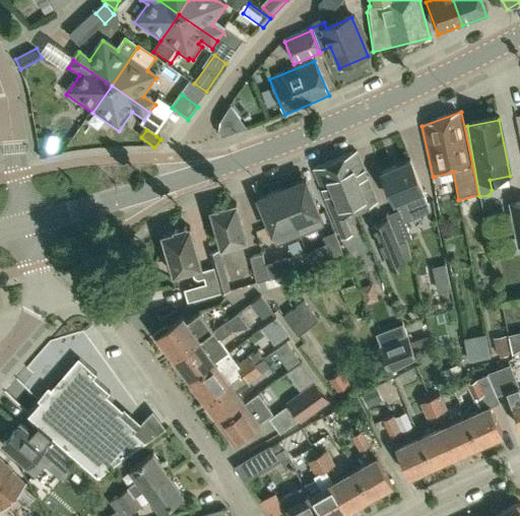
[(53,153),(55,142),(42,139),(40,150),(53,153)]
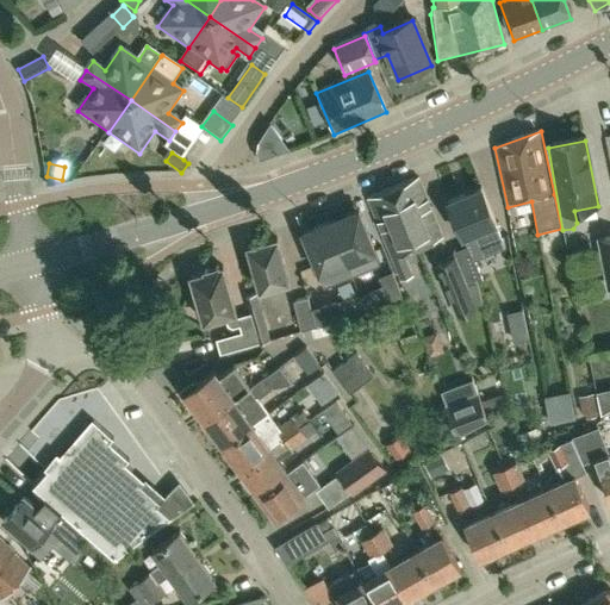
[(411,278),(403,256),(441,241),(417,181),(367,201),(400,282),(411,278)]
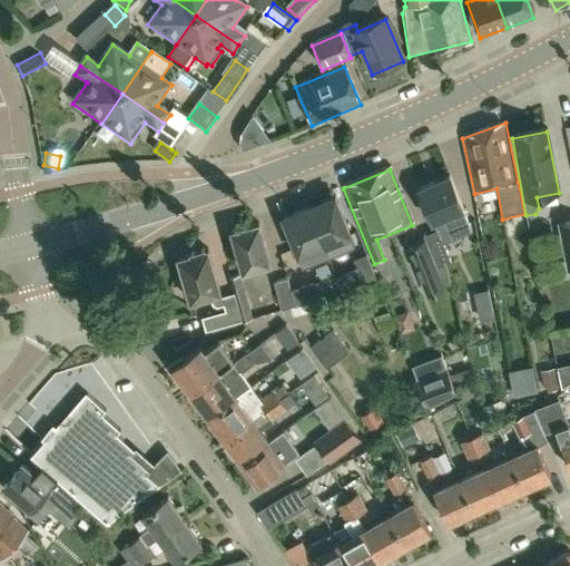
[(439,237),(455,231),(457,233),(469,227),(462,211),(462,210),(450,178),(418,191),(431,224),(432,224),(436,233),(422,238),(424,244),(434,270),(450,264),(439,237)]
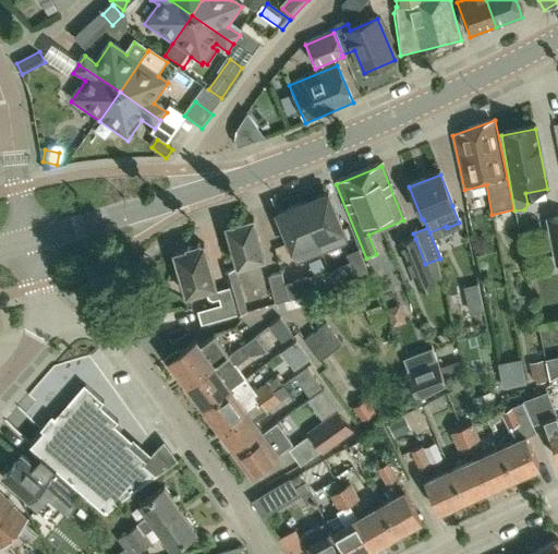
[(327,195),(276,214),(290,252),(294,264),(320,254),(346,244),(341,232),(327,195)]
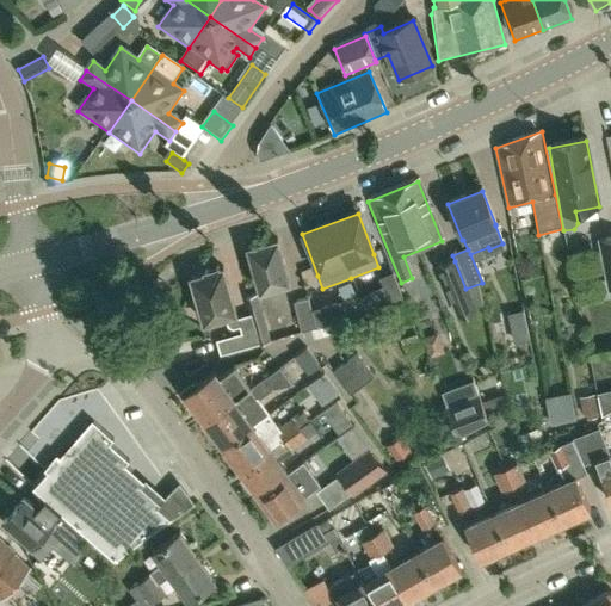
[(276,240),(247,247),(258,291),(288,284),(276,240)]
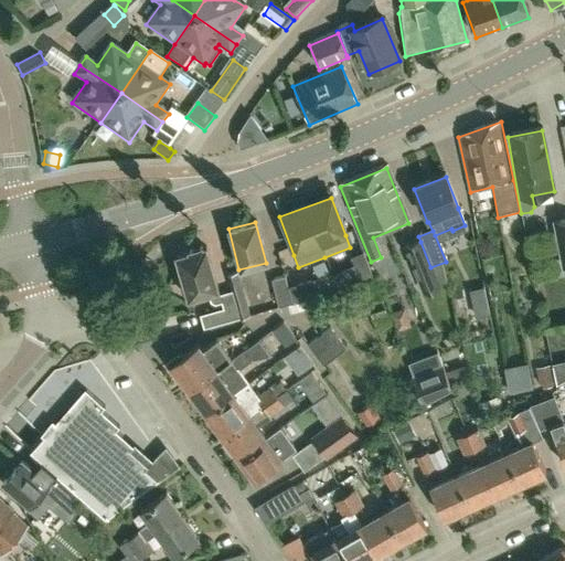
[(564,222),(554,225),(563,268),(564,267),(564,222)]
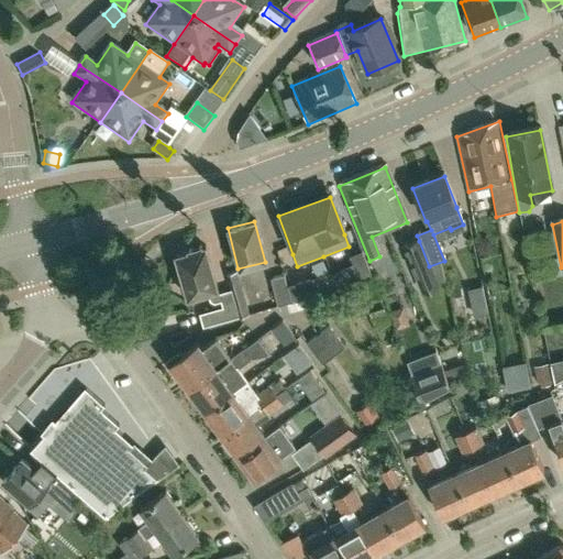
[(432,273),(429,266),(419,241),(401,248),(420,294),(437,287),(432,273)]
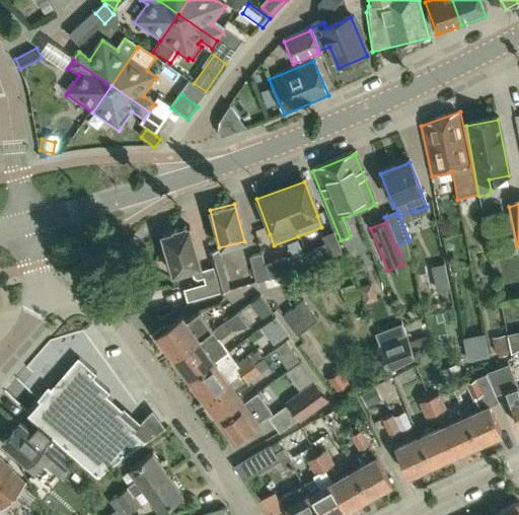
[(197,278),(203,277),(208,295),(221,291),(213,267),(212,267),(202,270),(200,266),(199,266),(186,227),(158,236),(165,258),(163,262),(166,270),(170,272),(171,276),(191,269),(193,276),(197,278)]
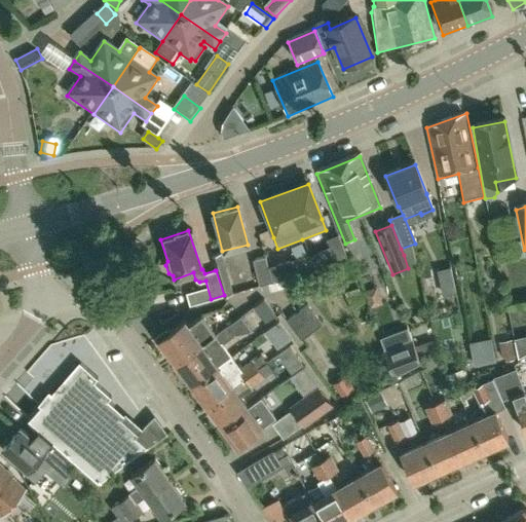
[(334,265),(345,261),(336,237),(325,241),(334,265)]
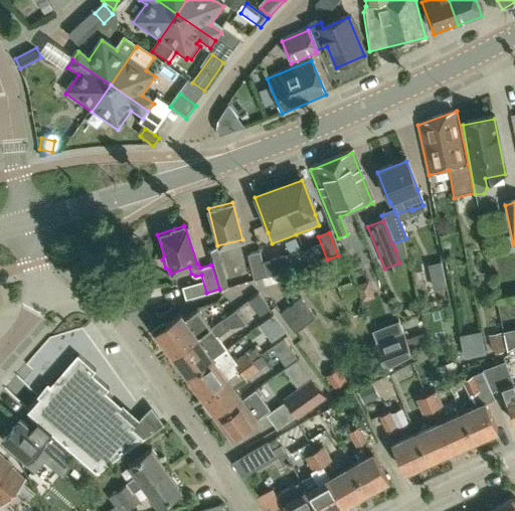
[(211,265),(219,289),(224,288),(214,248),(206,250),(210,265),(211,265)]
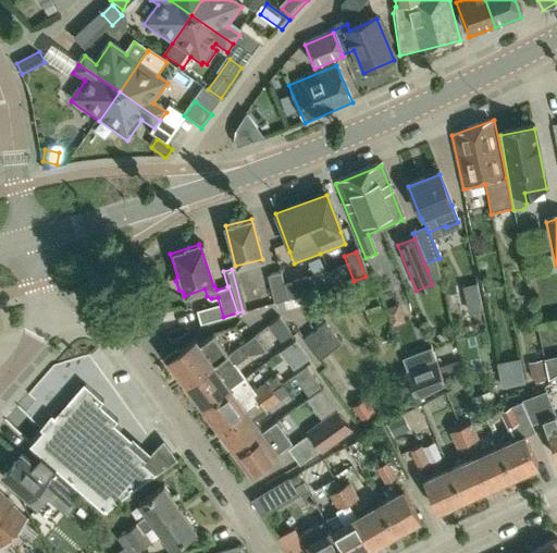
[(280,273),(265,277),(272,304),(287,299),(280,273)]
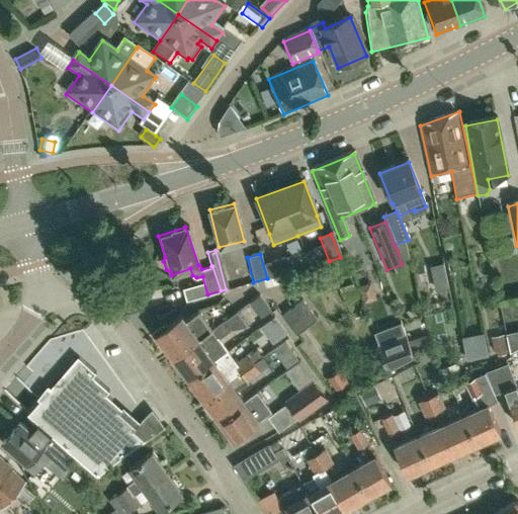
[(281,261),(264,266),(268,279),(309,268),(304,254),(281,261)]
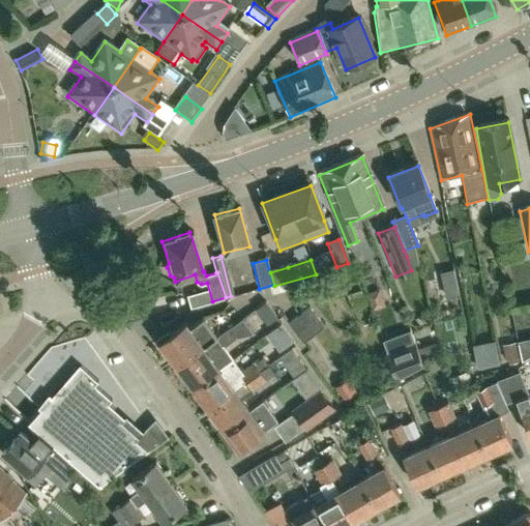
[(448,296),(462,294),(460,278),(446,280),(448,296)]
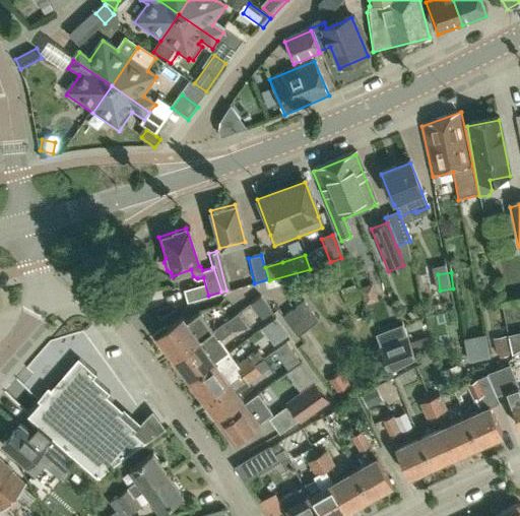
[(361,287),(347,288),(349,307),(364,305),(361,287)]
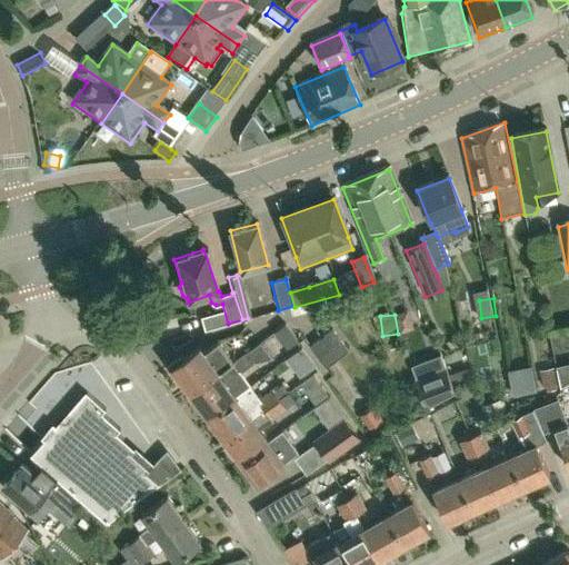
[(417,316),(403,320),(409,338),(422,334),(417,316)]
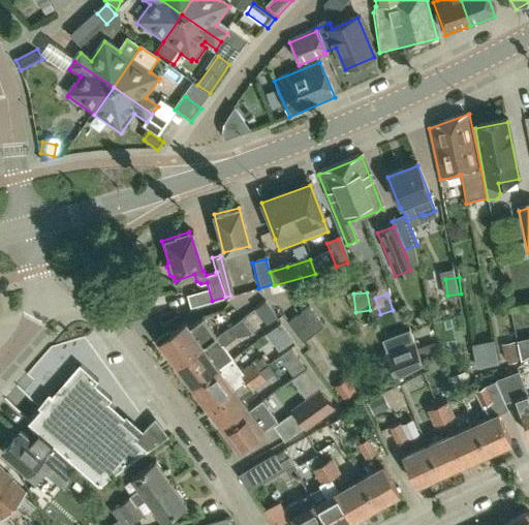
[(309,308),(288,325),(304,344),(324,328),(309,308)]
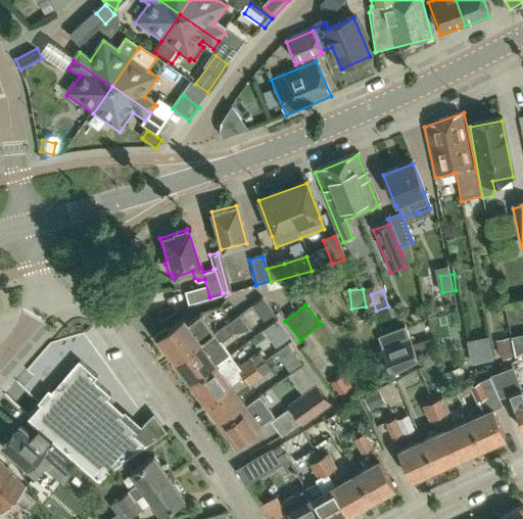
[(176,363),(177,363),(214,334),(200,316),(187,326),(183,321),(169,331),(164,330),(154,338),(162,348),(164,347),(176,363)]
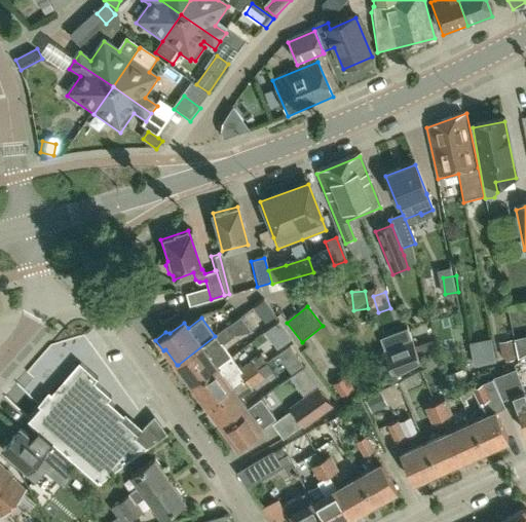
[(178,365),(192,385),(229,359),(221,346),(233,337),(227,328),(215,336),(178,365)]
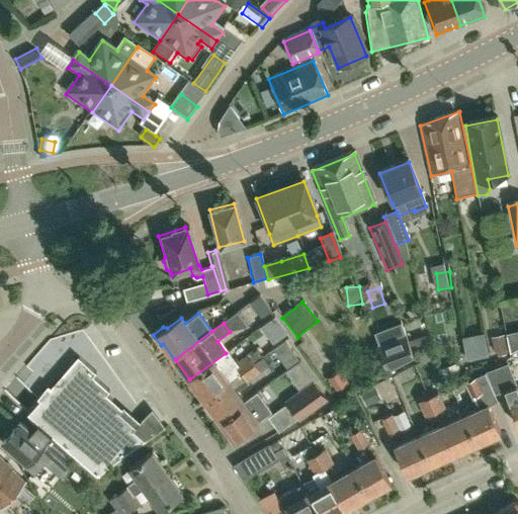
[(377,347),(389,375),(415,360),(405,336),(377,347)]
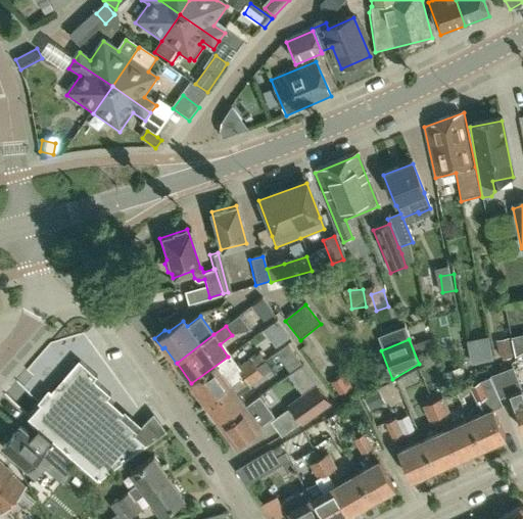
[(501,359),(511,357),(509,345),(497,347),(501,359)]
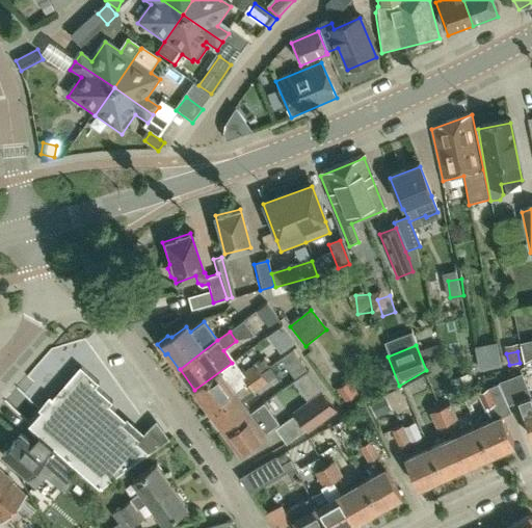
[(477,360),(480,372),(501,368),(499,355),(477,360)]
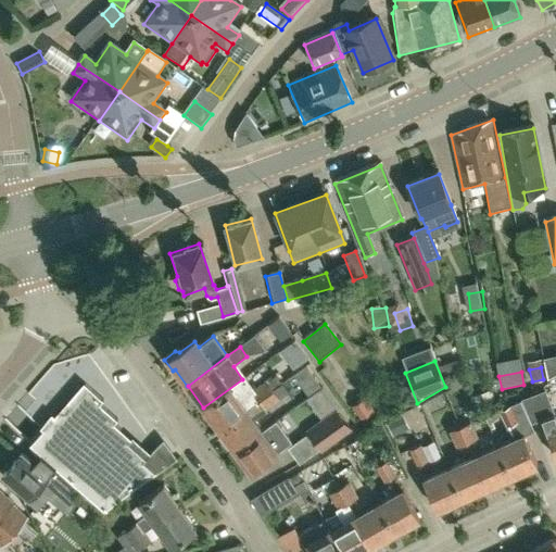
[(203,408),(219,430),(273,391),(281,385),(275,376),(252,392),(242,379),(203,408)]
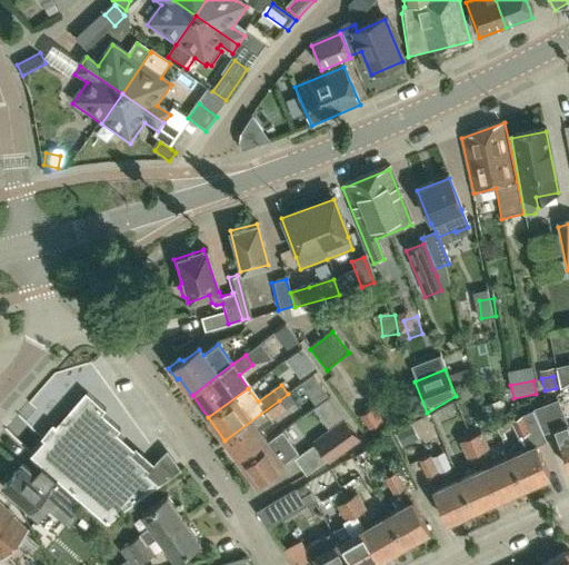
[(30,456),(58,479),(81,501),(108,524),(159,487),(146,476),(149,473),(131,456),(135,453),(116,436),(120,432),(101,415),(106,410),(86,394),(30,456)]
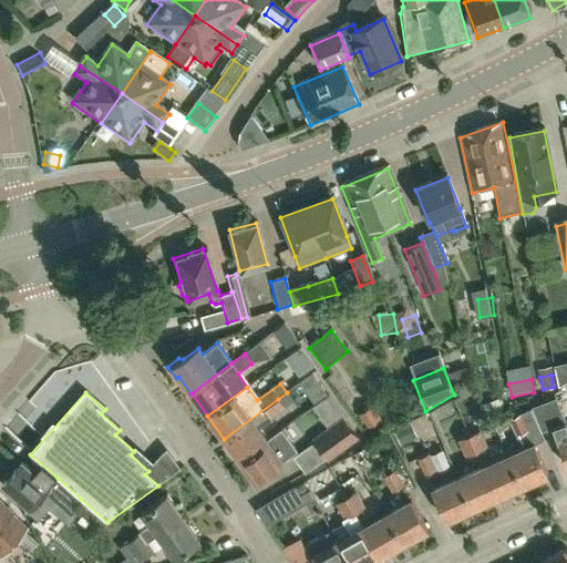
[(267,442),(267,441),(259,430),(272,421),(271,420),(286,410),(278,399),(224,439),(240,461),(267,442)]
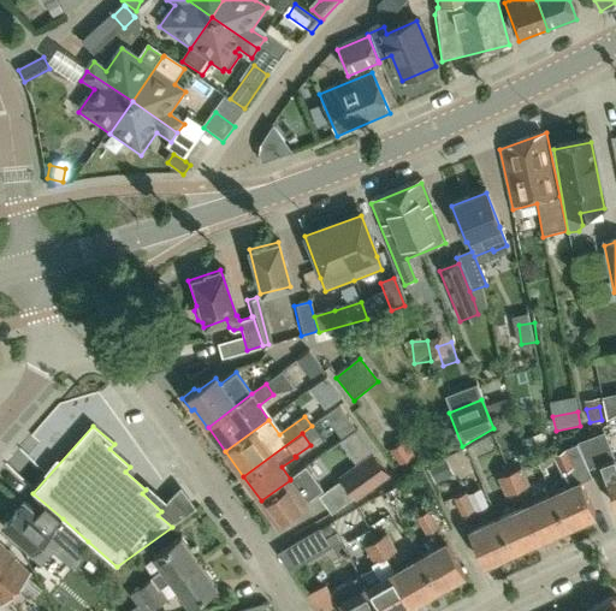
[(615,468),(604,435),(578,444),(579,445),(588,470),(600,466),(615,509),(615,468)]
